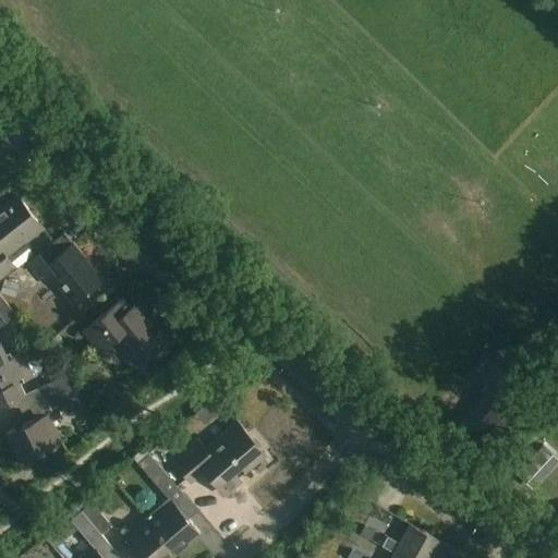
[(43,228),(17,196),(0,210),(0,277),(14,267),(7,257),(43,228)]
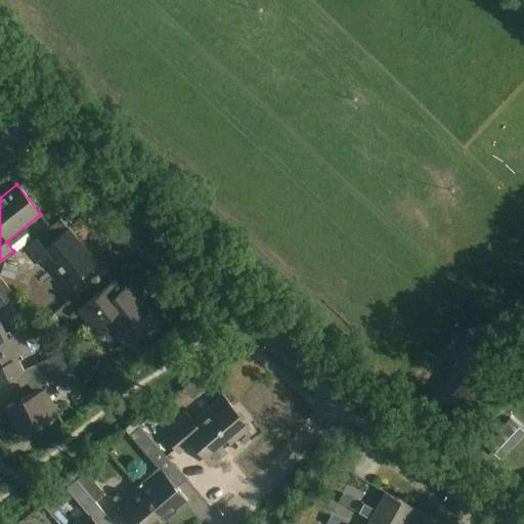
[(97,263),(61,219),(27,248),(42,267),(49,261),(70,286),(97,263)]
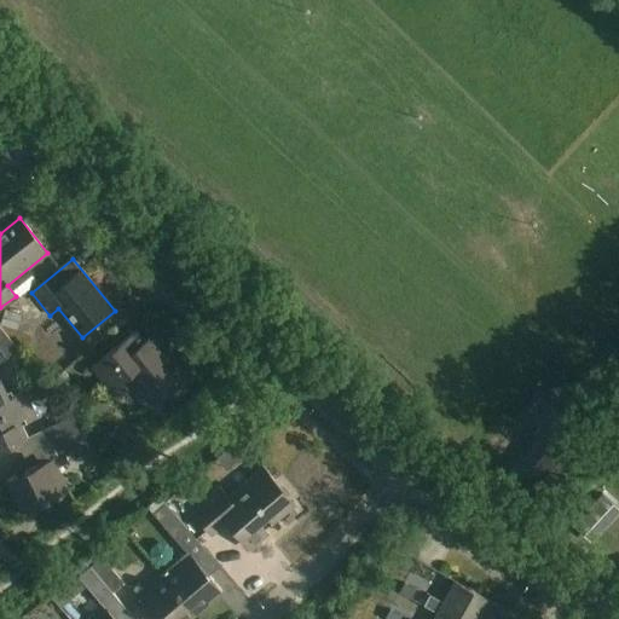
[(45,331),(55,345),(68,335),(58,322),(45,331)]
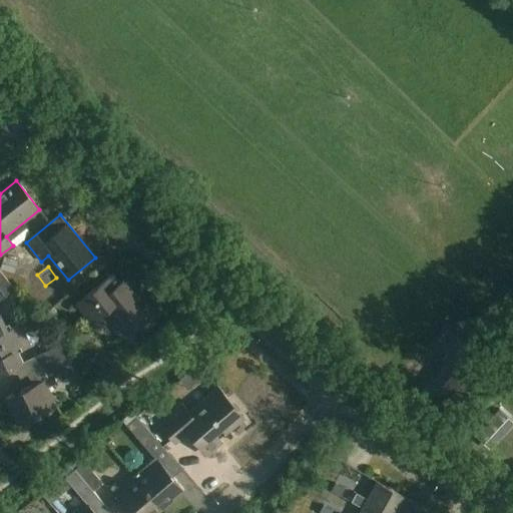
[(0,302),(15,290),(0,272),(0,302)]
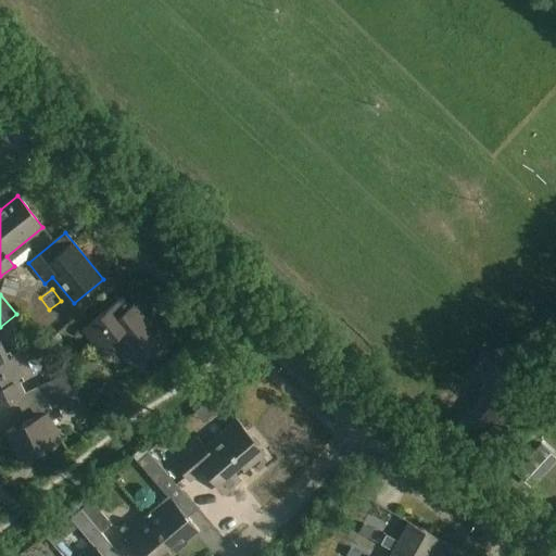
[(130,306),(123,297),(81,329),(99,351),(115,338),(126,352),(122,355),(140,378),(150,370),(142,359),(169,338),(152,316),(154,314),(141,298),(130,306)]
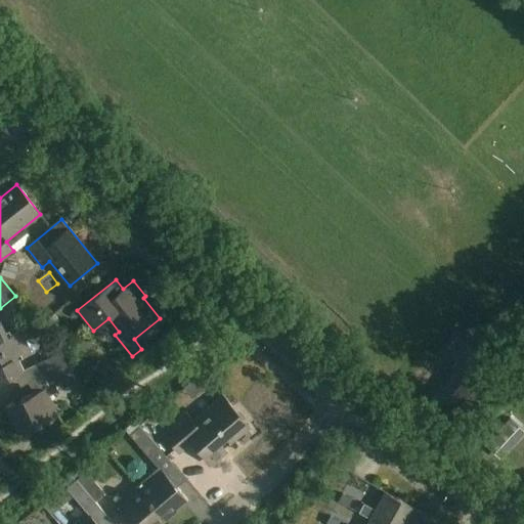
[(0,321),(0,352),(25,341),(19,332),(8,338),(0,321)]
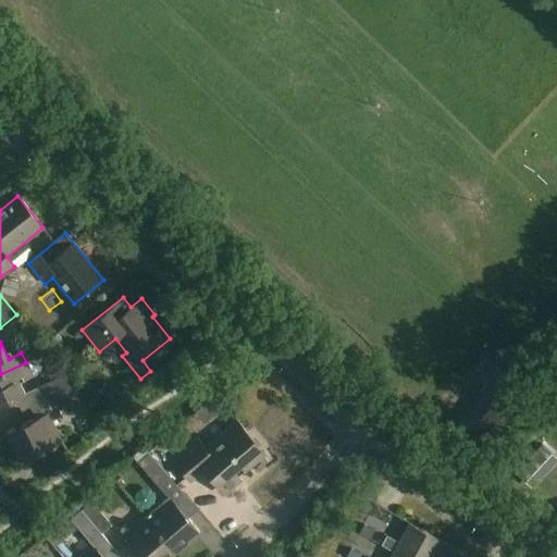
[(33,378),(26,362),(0,374),(0,407),(26,395),(21,383),(33,378)]
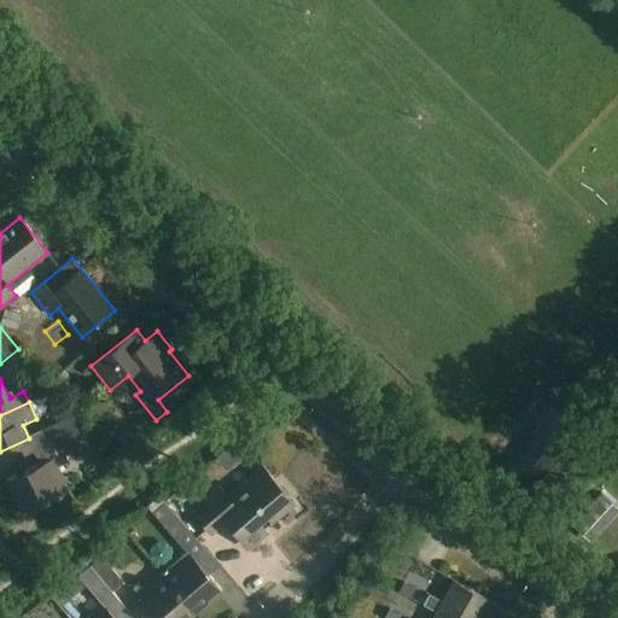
[(41,431),(48,444),(82,429),(73,417),(41,431)]
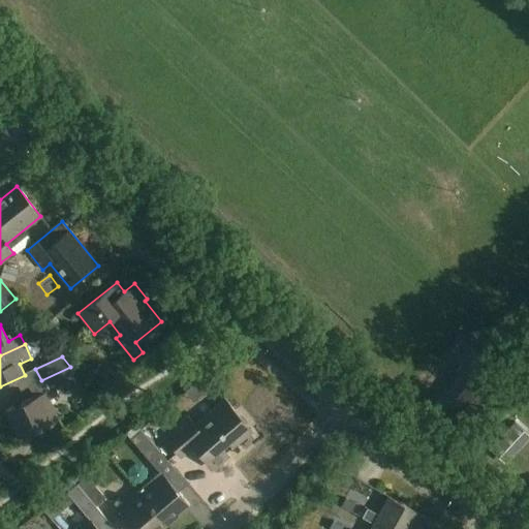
[(489,376),(470,363),(439,402),(458,416),(489,376)]
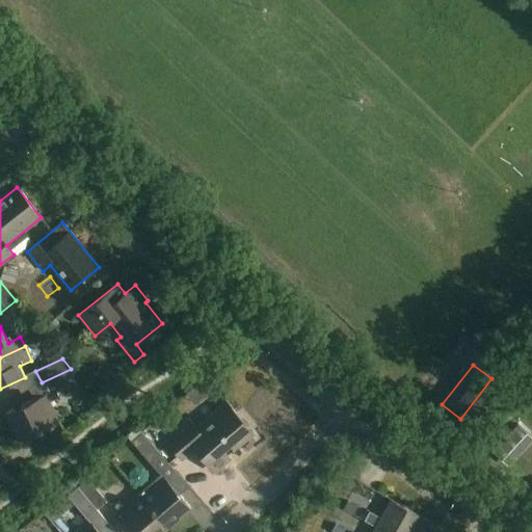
[(78,379),(71,369),(42,382),(47,394),(6,414),(20,441),(59,422),(50,402),(59,398),(56,390),(78,379)]
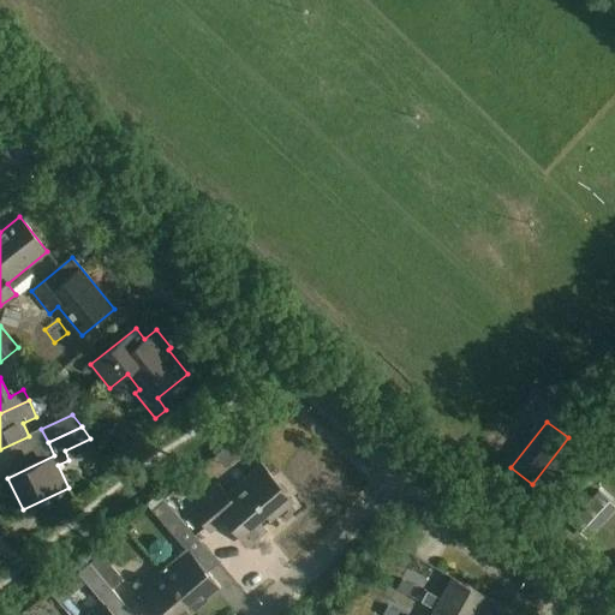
[(292,500),(262,466),(228,496),(220,487),(192,511),(212,532),(226,519),(249,544),(266,530),(262,525),(292,500)]
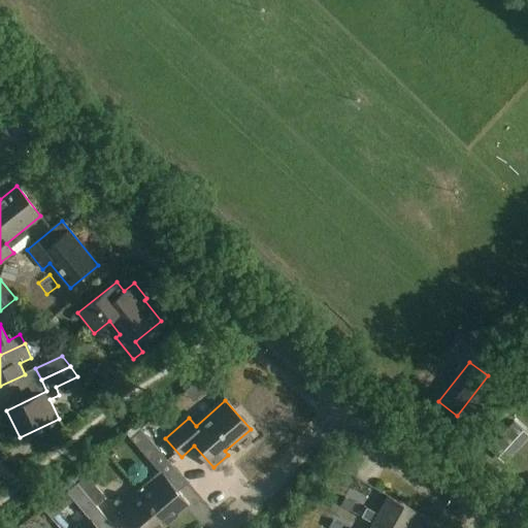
[(160,452),(141,430),(131,438),(150,460),(160,452)]
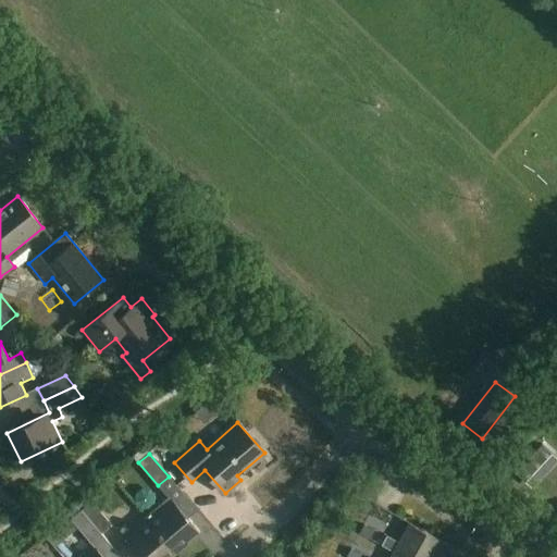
[(170,497),(146,518),(176,553),(200,532),(170,497)]
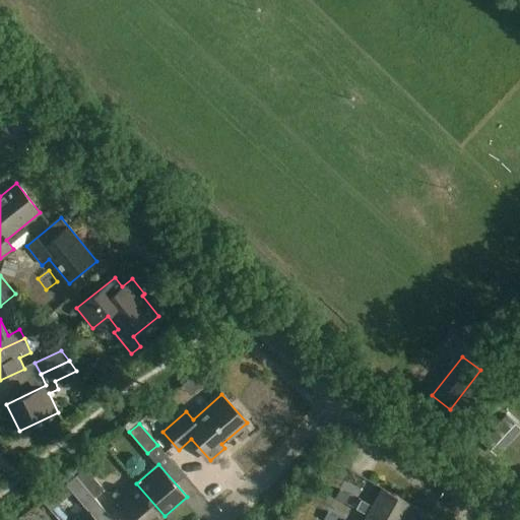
[(85,469),(77,477),(94,499),(104,491),(85,469)]
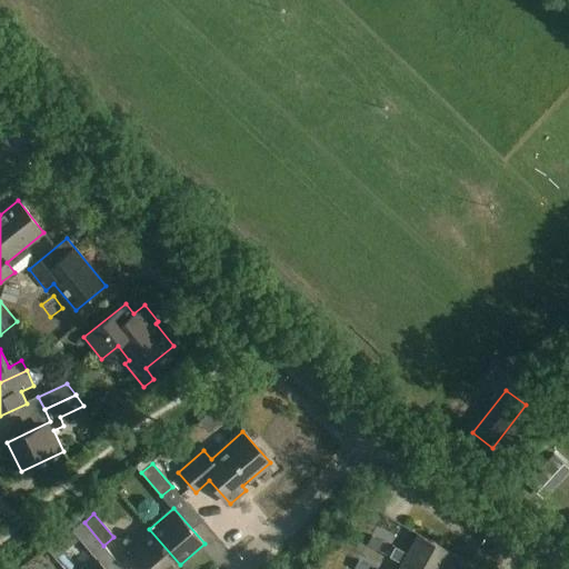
[(92,555),(103,546),(85,522),(73,531),(92,555)]
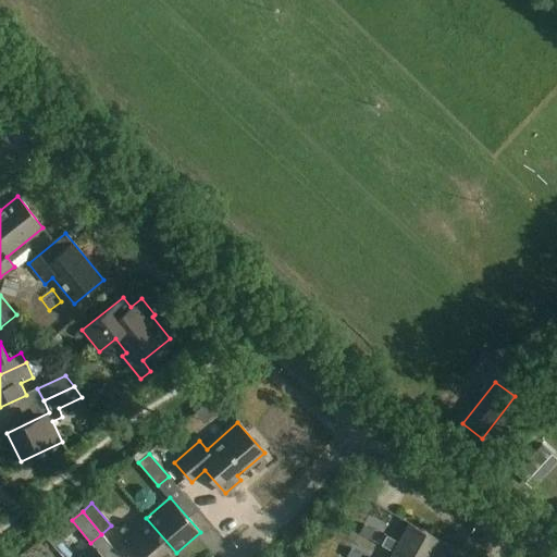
[(137,556),(171,556),(176,553),(146,518),(122,539),(137,556)]
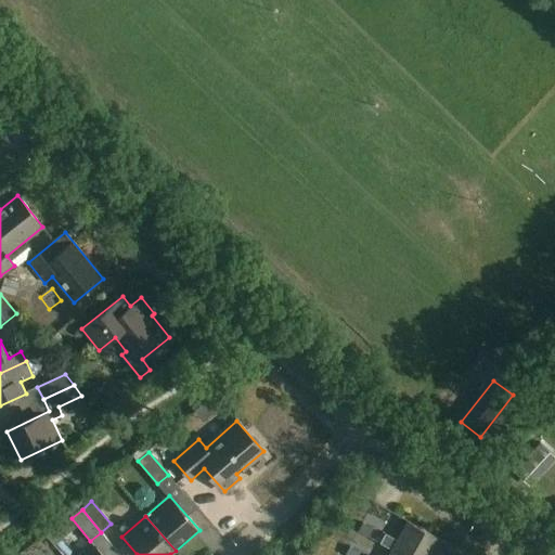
[(381,543),(392,550),(395,545),(411,554),(431,554),(440,539),(408,521),(398,541),(386,534),(381,543)]
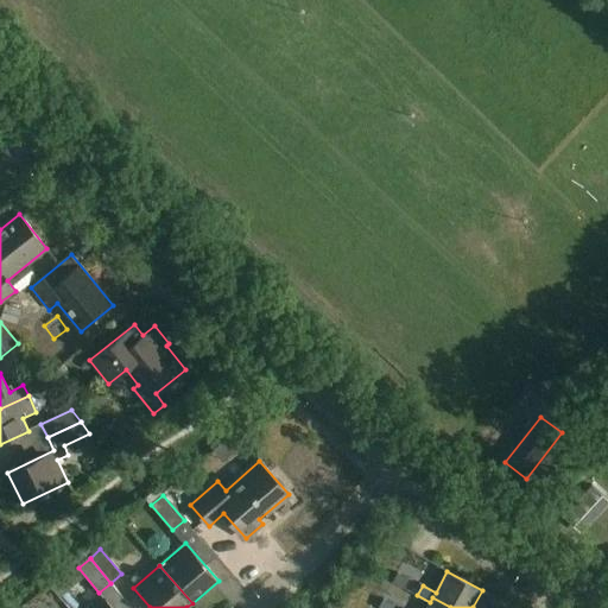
[(386,588),(381,603),(396,607),(399,607),(405,593),(386,588)]
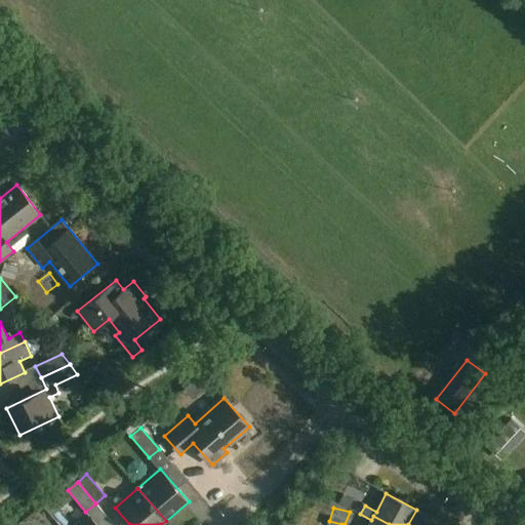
[(96,524),(88,515),(75,524),(96,524)]
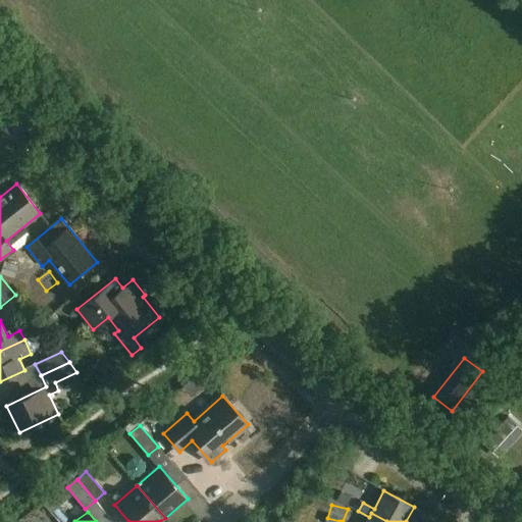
[(386,521),(371,513),(369,517),(366,521),(386,521)]
